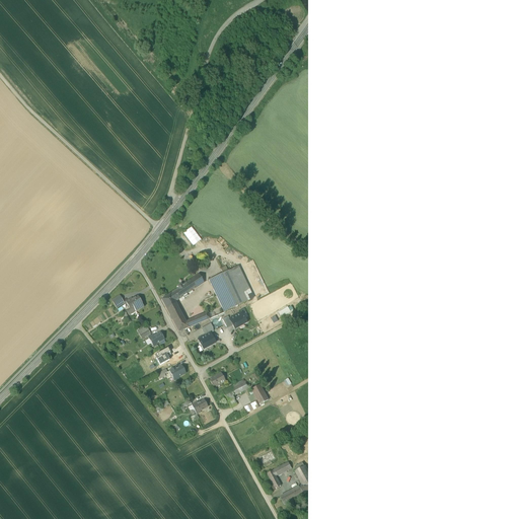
[(183,233),(193,246),(201,240),(192,227),(183,233)]
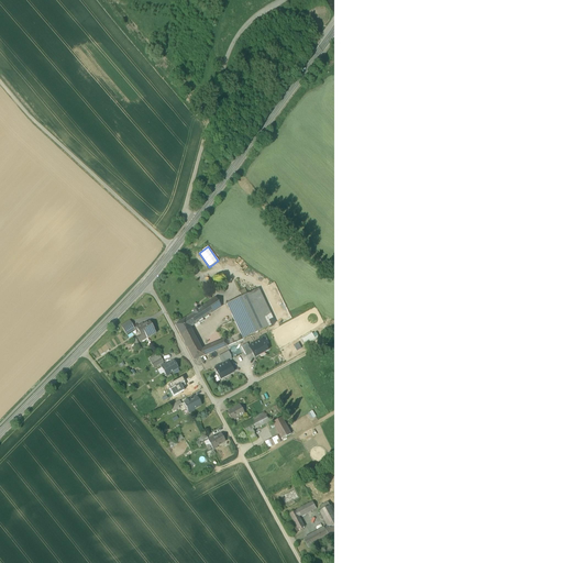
[(262,287),(228,304),(245,338),(278,321),(262,287)]
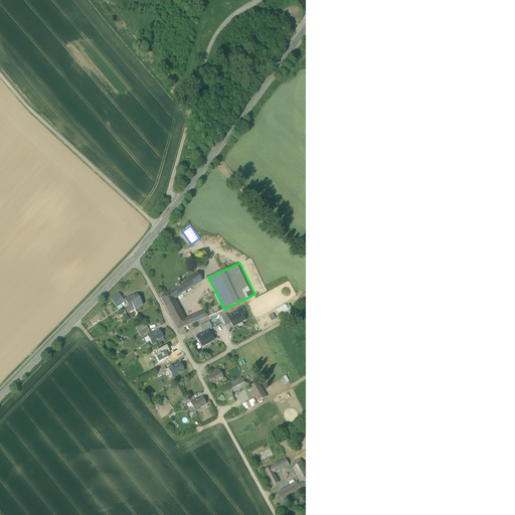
[(197,273),(169,291),(173,300),(203,281),(197,273)]
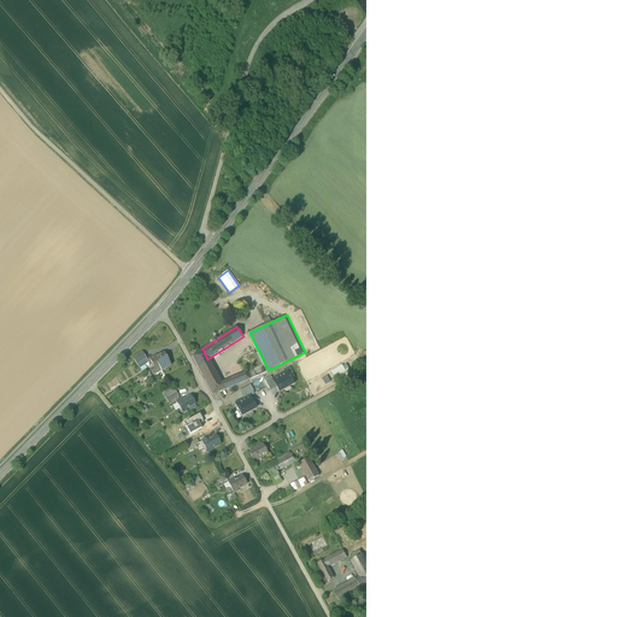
[(207,359),(203,348),(191,354),(212,397),(223,391),(219,382),(207,359)]
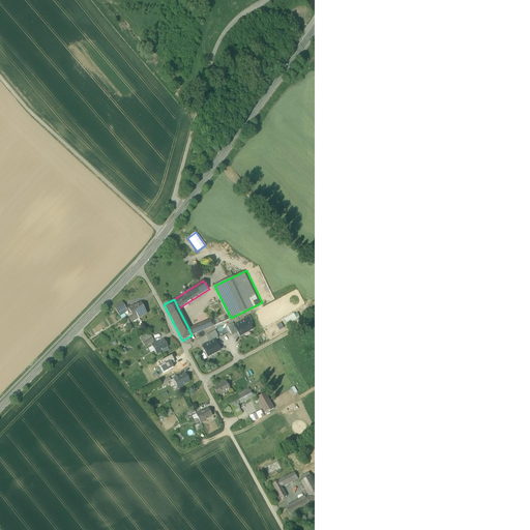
[(147,315),(140,302),(126,311),(127,312),(134,322),(147,315)]
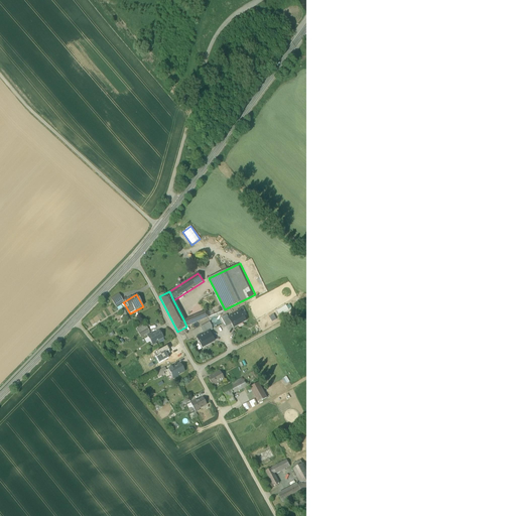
[(123,302),(119,295),(111,300),(116,308),(124,303),(123,302)]
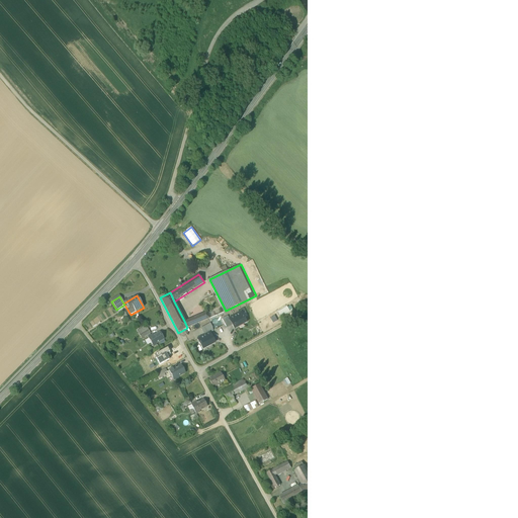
[(280,317),(290,312),(288,307),(278,311),(280,317)]
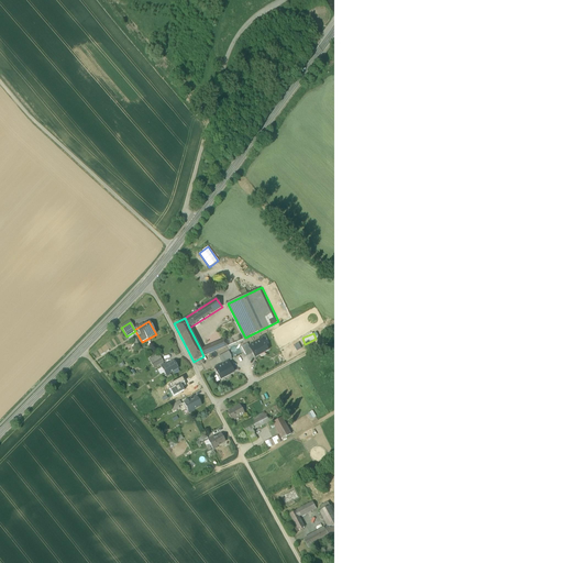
[(227,346),(223,339),(200,349),(203,356),(227,346)]
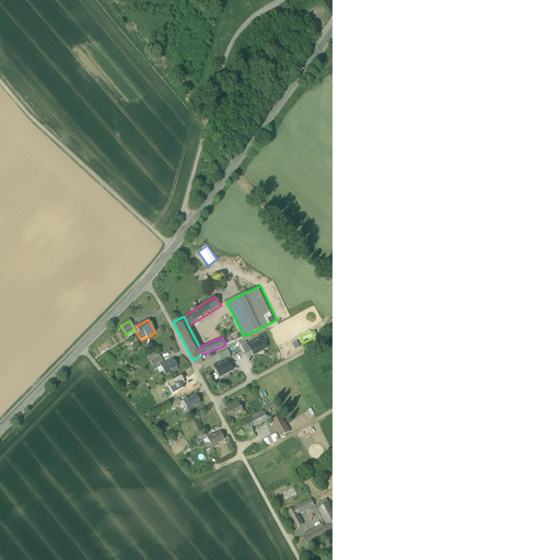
[(260,338),(247,345),(253,356),(258,352),(258,351),(261,349),(263,351),(267,349),(265,343),(264,345),(260,338)]
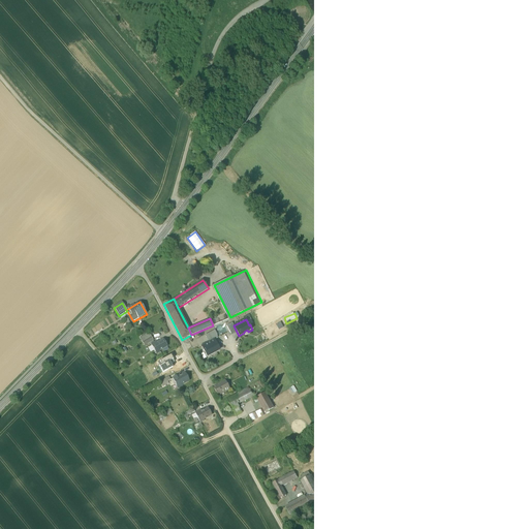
[(154,340),(150,333),(141,338),(144,345),(154,340)]
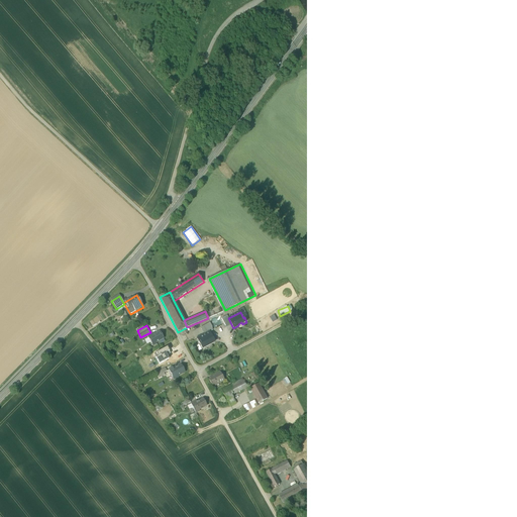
[(165,338),(161,331),(149,337),(153,344),(165,338)]
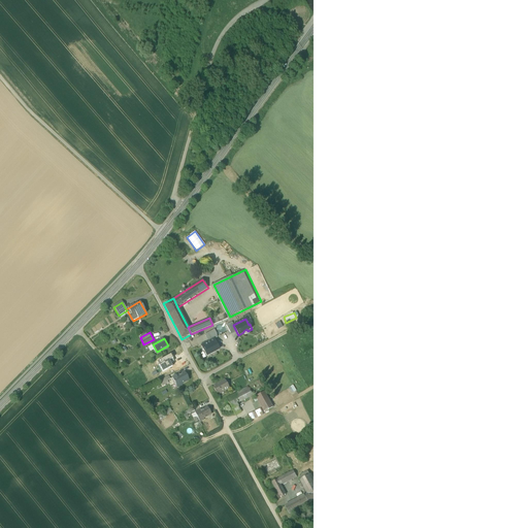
[(213,339),(202,345),(201,347),(203,350),(206,357),(211,354),(210,353),(213,351),(215,352),(219,349),(213,339)]
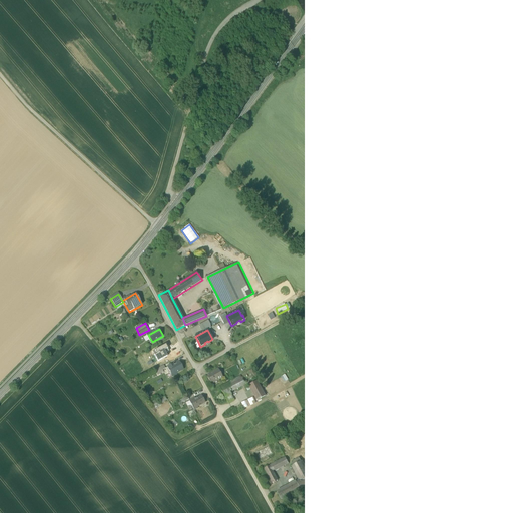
[(184,369),(180,362),(169,368),(172,375),(184,369)]
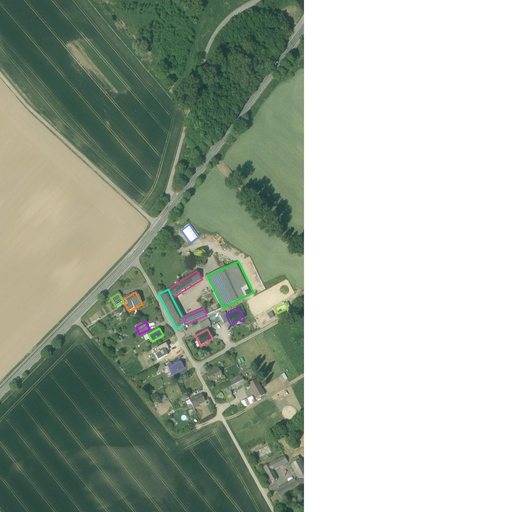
[(163,368),(165,367),(163,364),(155,368),(158,374),(164,371),(163,368)]
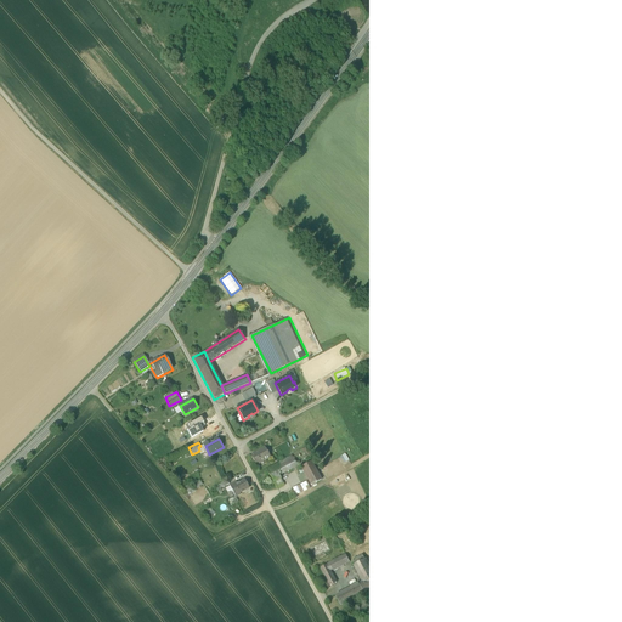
[(270,459),(264,447),(250,453),(255,465),(270,459)]
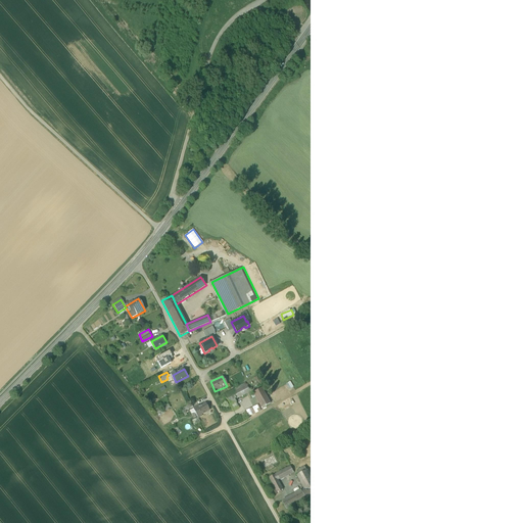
[(249,392),(244,384),(231,391),(235,399),(249,392)]
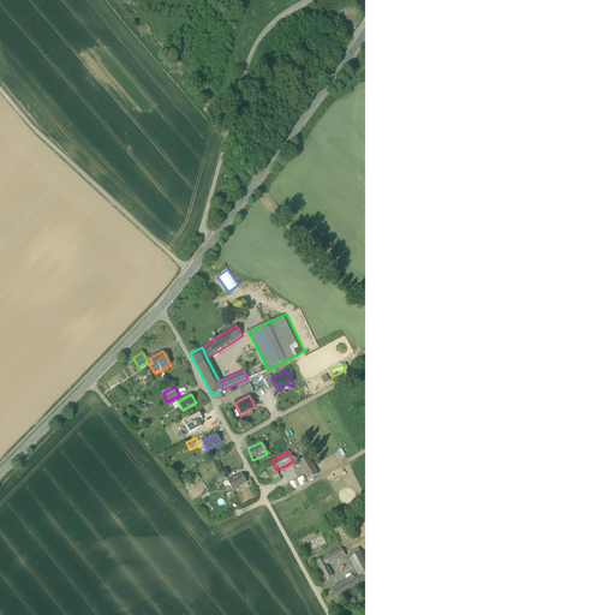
[(306,457),(296,463),(305,481),(317,475),(306,457)]
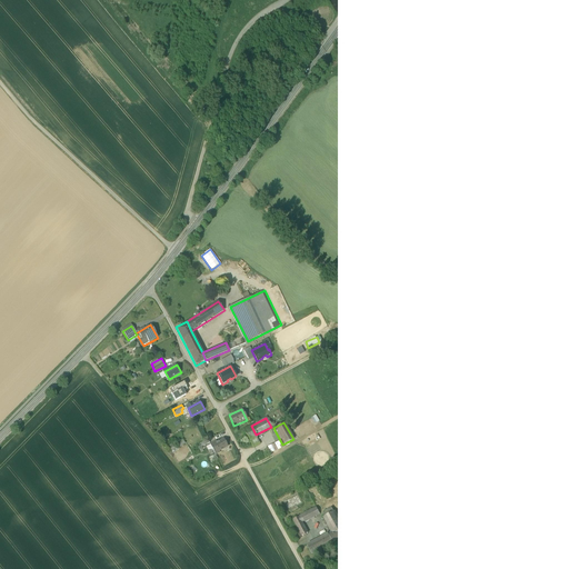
[(256,435),(251,426),(242,430),(249,442),(258,438),(256,435)]
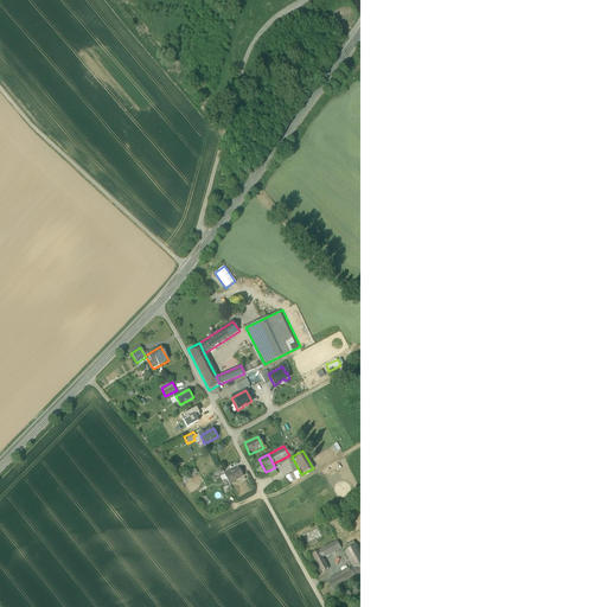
[(339,466),(331,471),(328,466),(321,470),(325,477),(340,470),(339,466)]
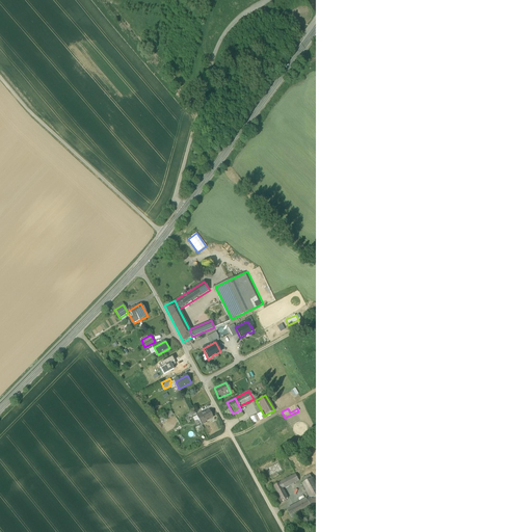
[(241,409),(233,414),(236,419),(244,415),(241,409)]
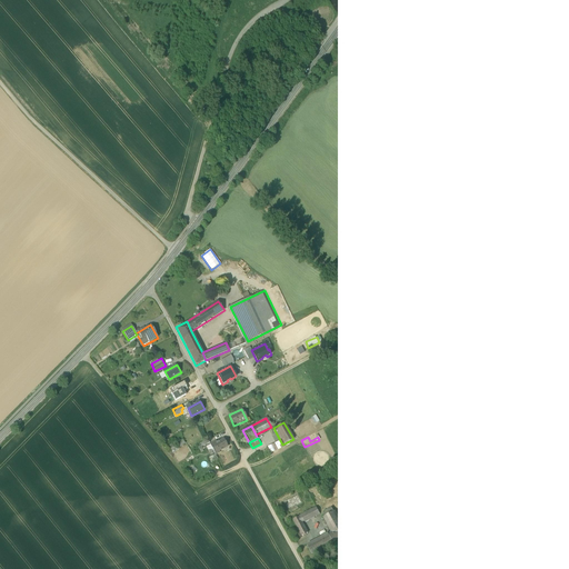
[(229,448),(225,439),(211,446),(216,453),(229,448)]
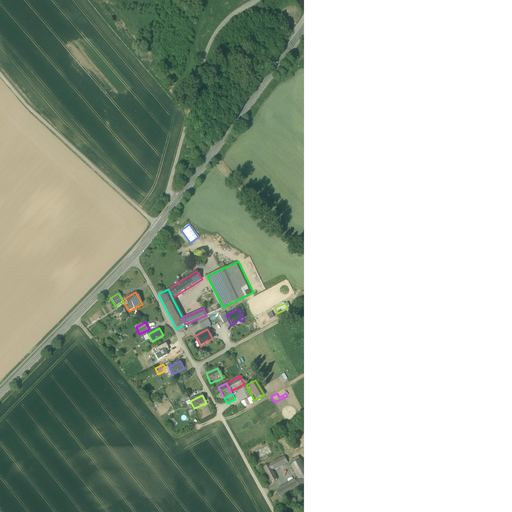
[(151,401),(155,408),(167,399),(165,396),(159,400),(157,397),(151,401)]
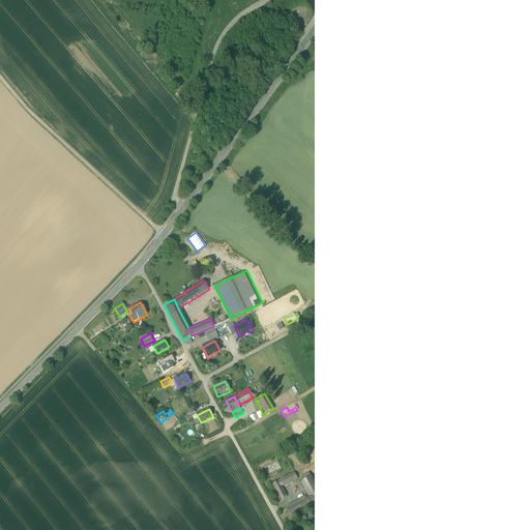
[(280,470),(274,462),(262,468),(267,476),(280,470)]
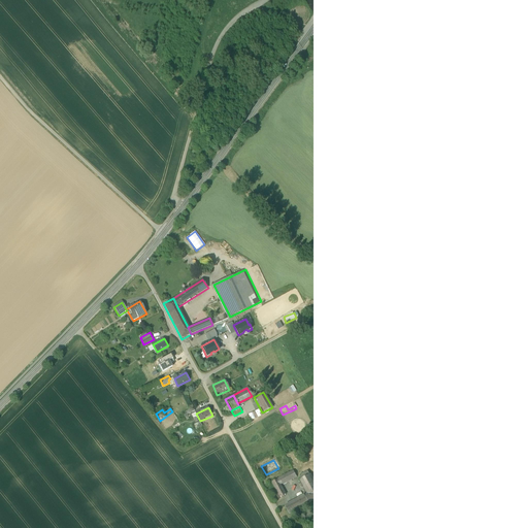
[(297,477),(293,470),(277,479),(282,487),(297,477)]
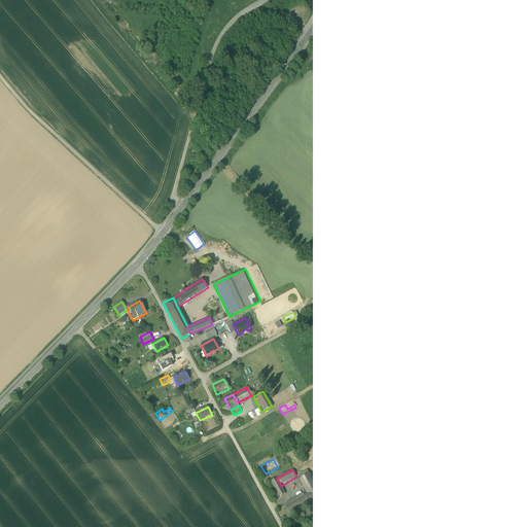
[(321,497),(309,475),(299,480),(307,495),(282,507),(286,515),(321,497)]
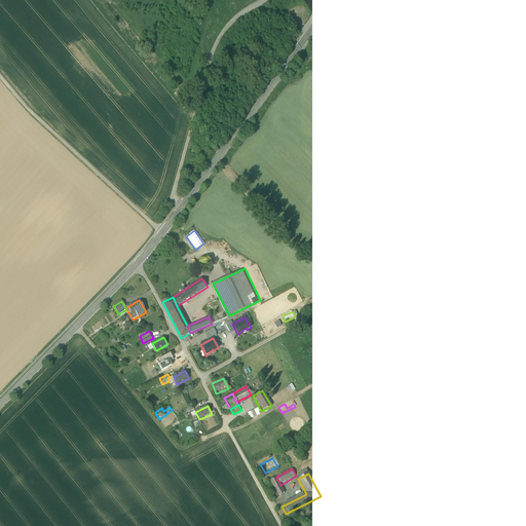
[(280,485),(276,477),(269,481),(278,497),(286,494),(280,485)]
